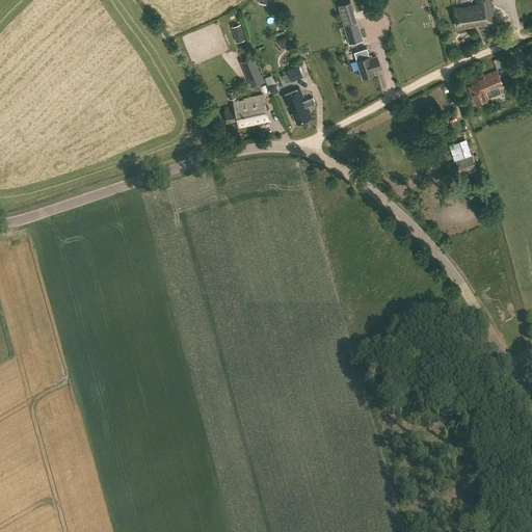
[(491,15),(489,0),(476,0),(477,6),(468,7),(468,9),(461,10),(461,8),(454,9),(457,27),(463,26),(463,27),(473,26),(473,24),(482,23),(482,25),(491,23),(489,15),(491,15)]
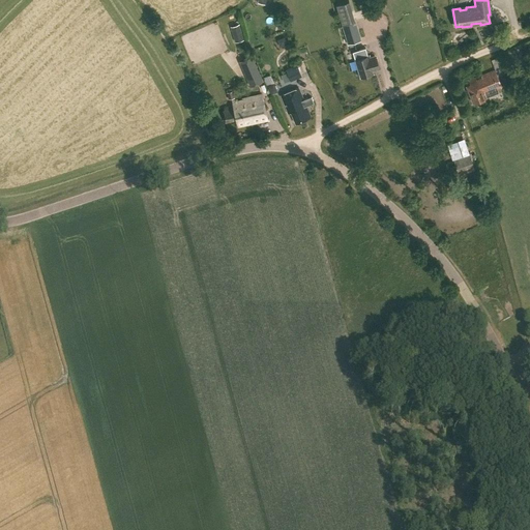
[(355,20),(342,24),(347,45),(361,40),(355,20)]
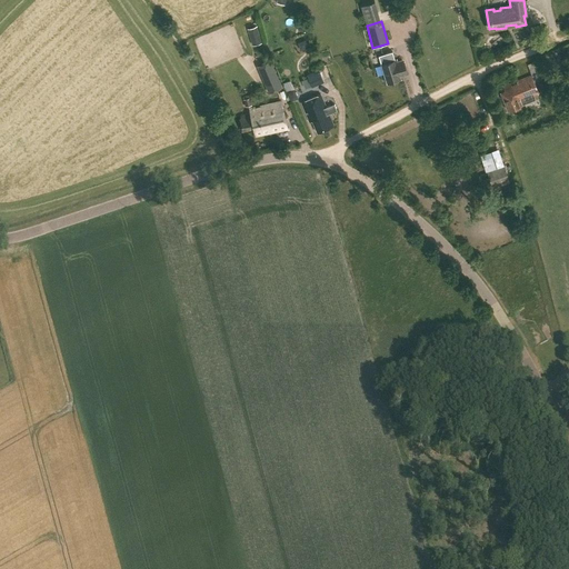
[(259,33),(249,37),(252,46),(261,42),(259,33)]
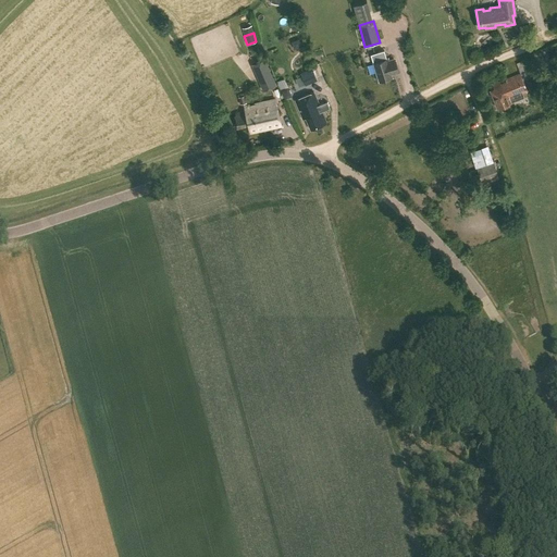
[(379,54),(390,51),(386,42),(375,46),(379,54)]
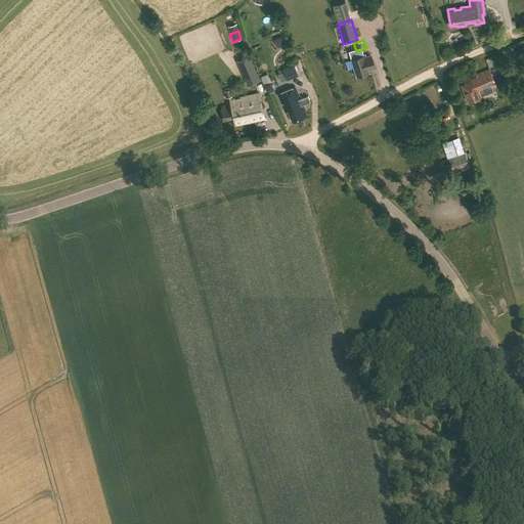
[(250,55),(236,60),(247,86),(260,80),(250,55)]
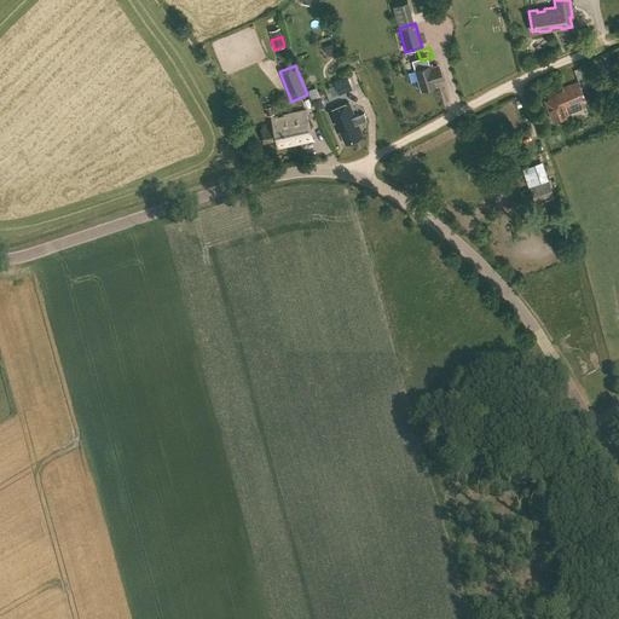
[(432,69),(431,65),(414,70),(421,91),(435,86),(434,82),(443,80),(438,67),(432,69)]
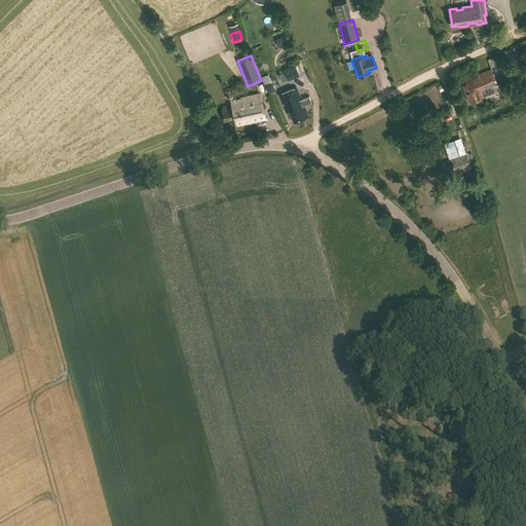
[(499,58),(499,55),(487,61),(490,69),(477,74),(478,77),(473,79),(472,77),(464,80),(465,84),(462,85),(468,102),(482,97),(480,91),(497,85),(493,75),(504,70),(499,58)]
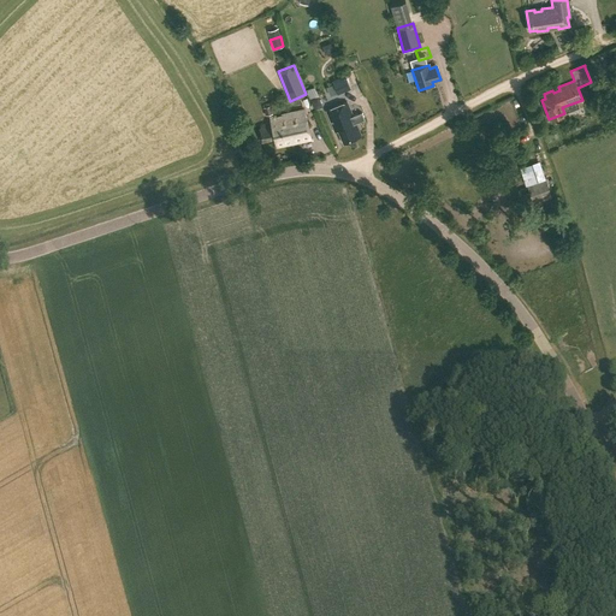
[(332,82),(337,94),(350,89),(345,76),(332,82)]
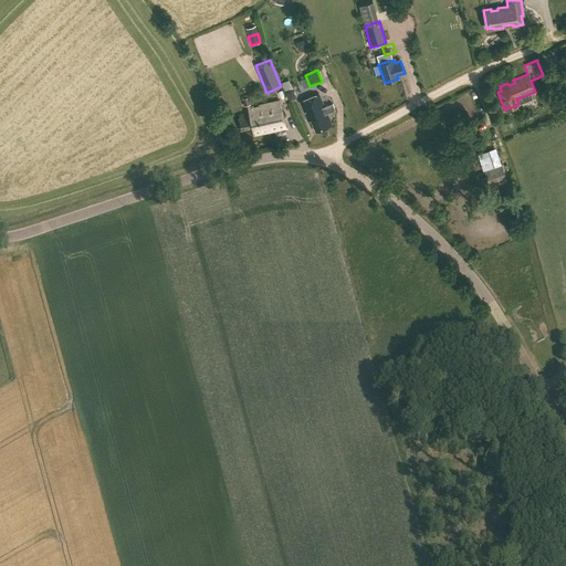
[(294,98),(295,95),(292,88),(285,92),(290,101),(294,98)]
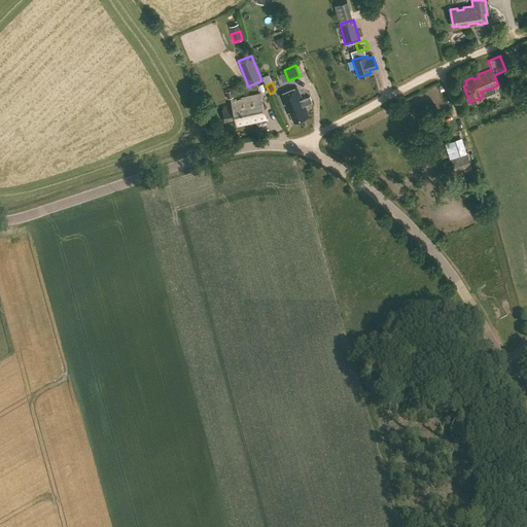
[(302,100),(302,99),(296,88),(278,95),(286,113),(288,112),(293,124),(309,117),(304,106),(302,107),(300,101),(302,100)]
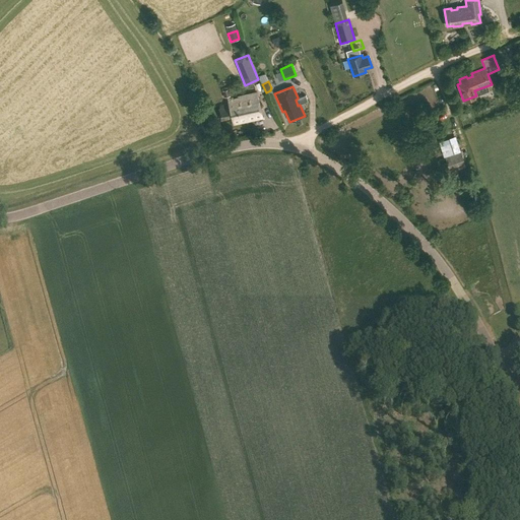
[(262,118),(257,93),(228,100),(229,105),(218,107),(221,120),(232,117),(234,124),(262,118)]
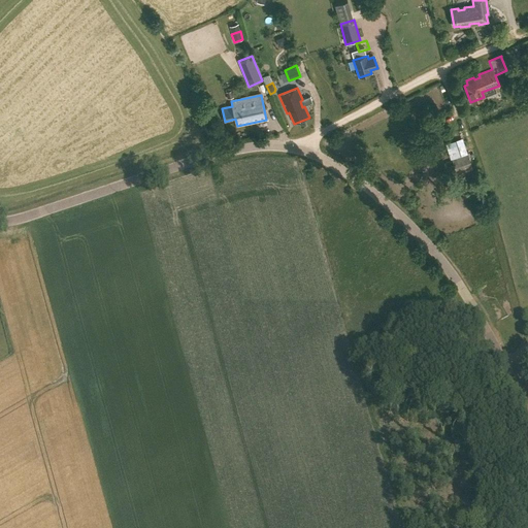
[(472,169),(467,154),(450,160),(456,175),(472,169)]
